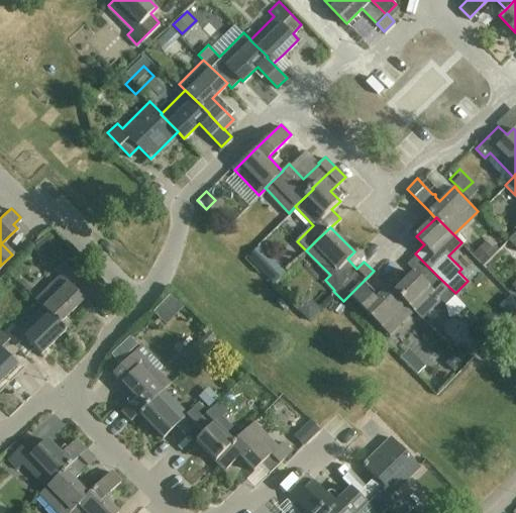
[(44,233),(38,238),(52,252),(58,247),(44,233)]
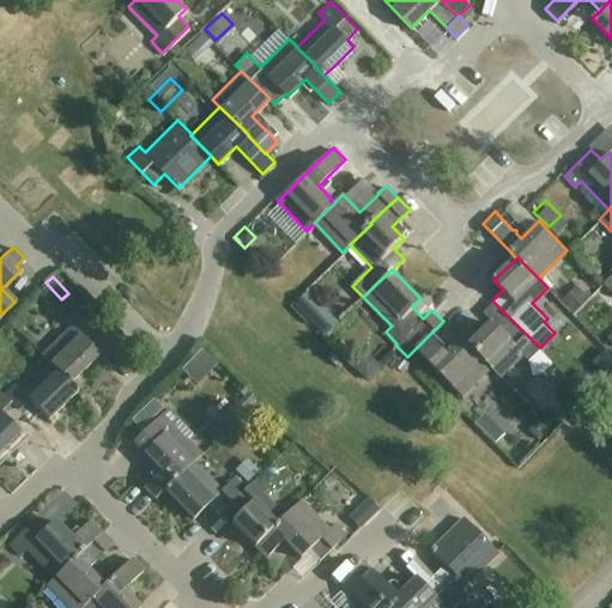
[(304,291),(295,302),(326,332),(335,321),(304,291)]
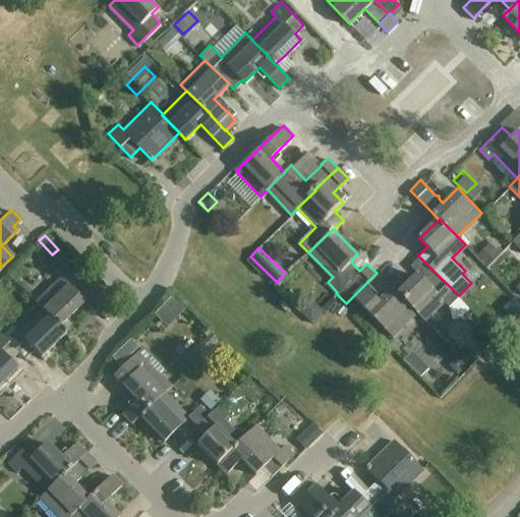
[(71,262),(77,268),(81,263),(76,257),(71,262)]
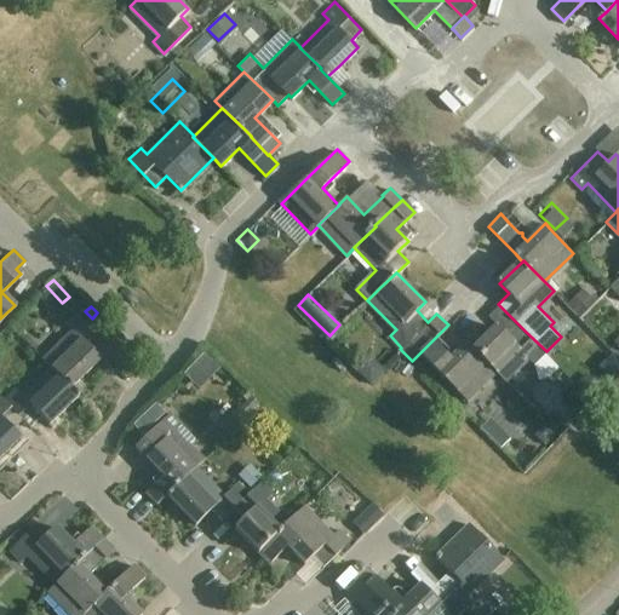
[(91,349),(102,338),(75,311),(63,322),(69,328),(40,357),(47,366),(49,365),(69,386),(69,385),(98,357),(91,349)]
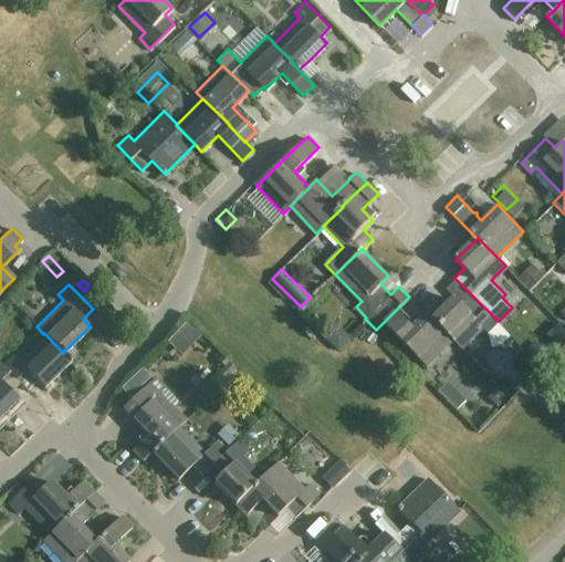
[(499,321),(479,302),(478,301),(473,297),(464,306),(456,298),(435,318),(433,318),(452,337),(452,339),(461,347),(482,326),(488,332),(499,321)]
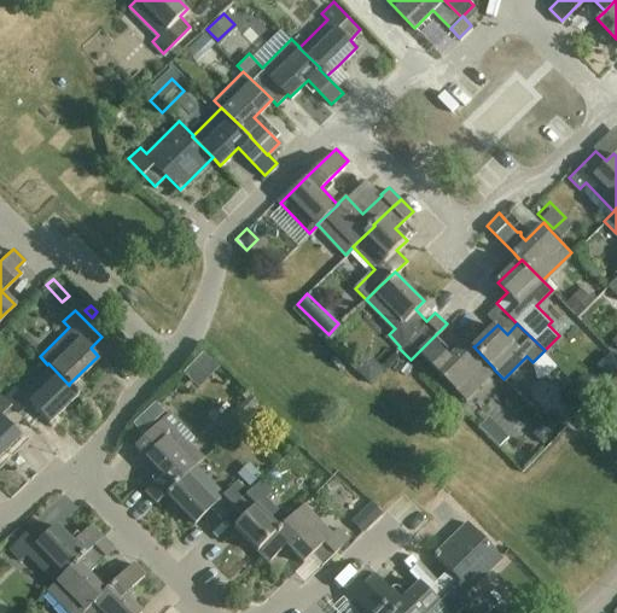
[(432,338),(419,351),(465,397),(494,369),(494,368),(473,346),(475,346),(467,339),(450,355),(432,338)]
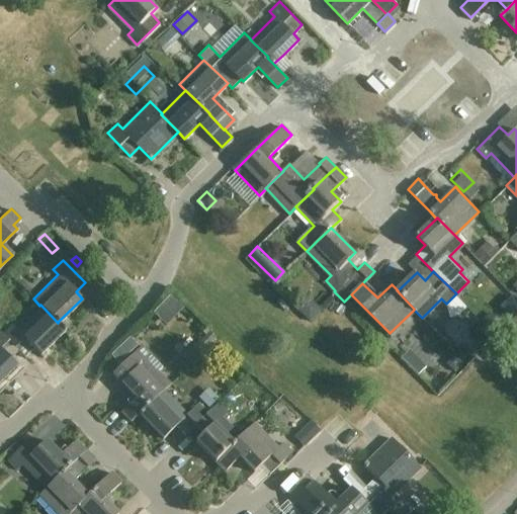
[(65,329),(58,322),(58,323),(40,305),(39,306),(16,328),(11,323),(2,332),(17,349),(23,355),(32,347),(39,353),(65,329)]
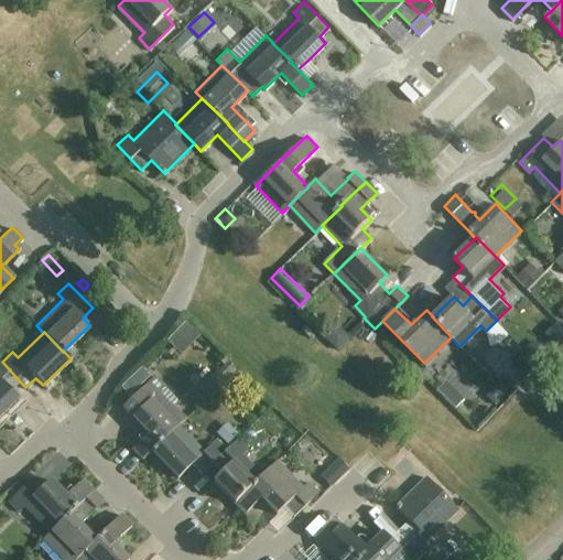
[(19,380),(2,362),(0,359),(0,412),(17,397),(10,389),(19,380)]
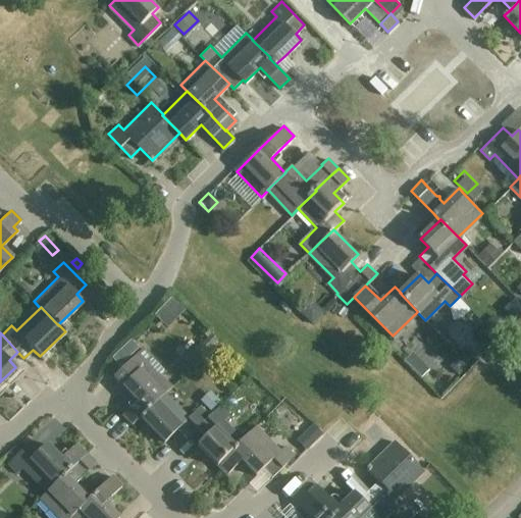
[(134,347),(125,339),(118,346),(125,354),(134,347)]
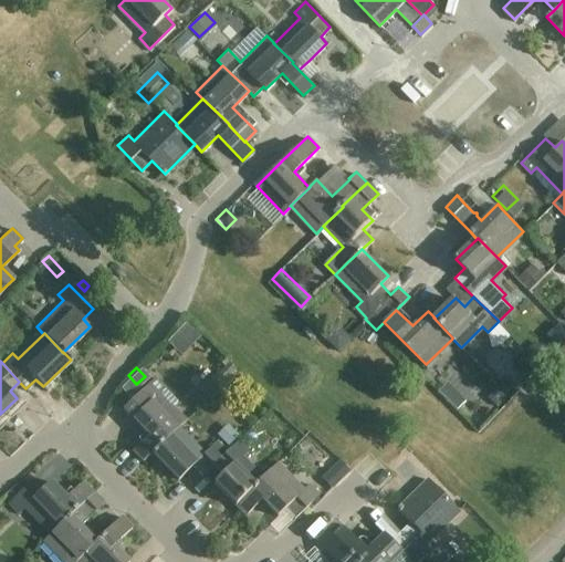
[(211,391),(222,380),(215,372),(203,383),(211,391)]
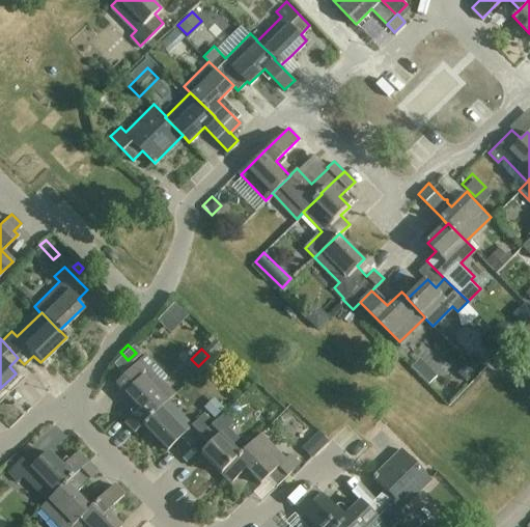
[(166,398),(173,392),(160,379),(165,373),(144,352),(114,381),(138,406),(123,420),(133,430),(141,422),(147,415),(147,416),(166,398)]
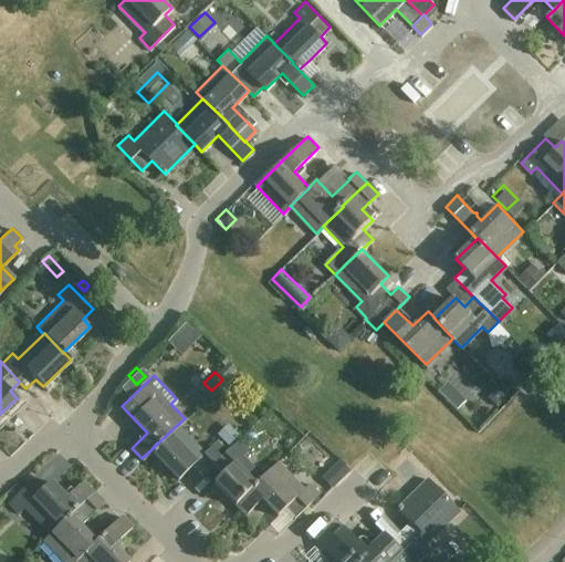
[(485,393),(495,402),(503,393),(494,384),(485,393)]
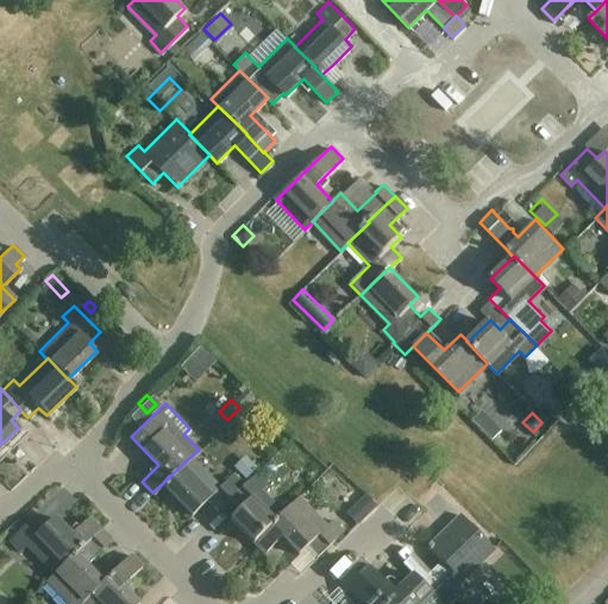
[(491,438),(501,428),(491,417),(482,427),(491,438)]
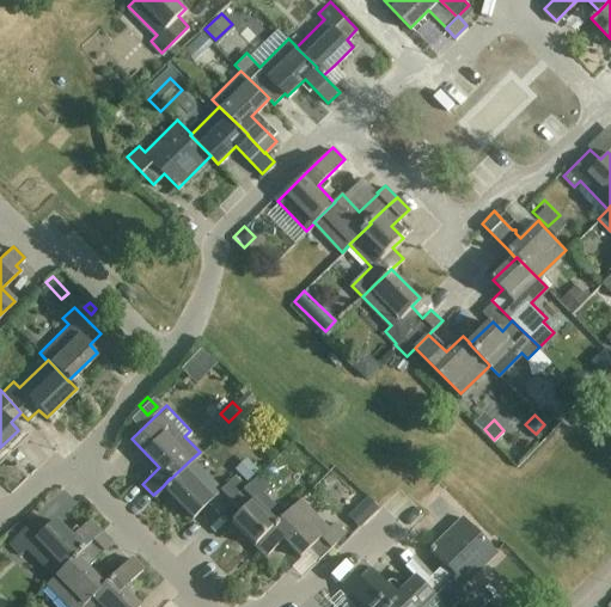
[(245,457),(234,467),(246,479),(257,467),(245,457)]
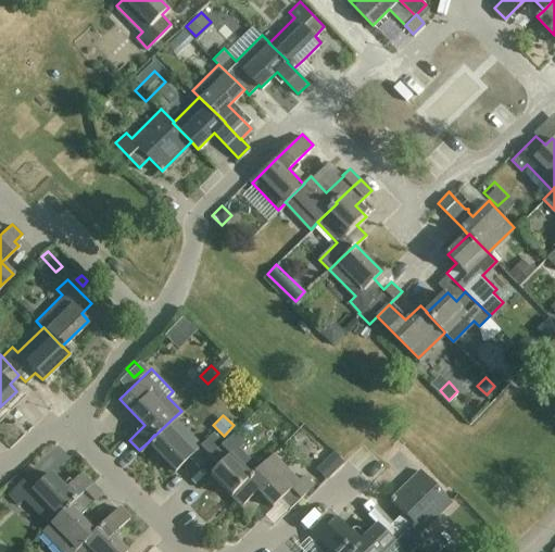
[(198,465),(207,454),(222,441),(212,430),(199,442),(174,417),(154,436),(154,435),(148,442),(174,469),(188,455),(198,465)]
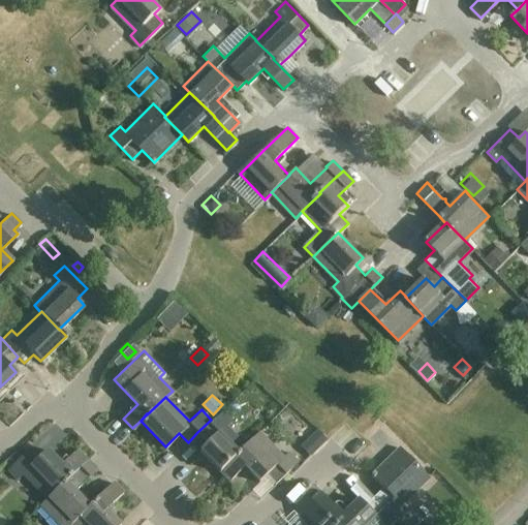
[(244,443),(225,425),(230,420),(221,409),(211,420),(197,432),(207,441),(198,450),(218,469),(234,455),(244,443)]
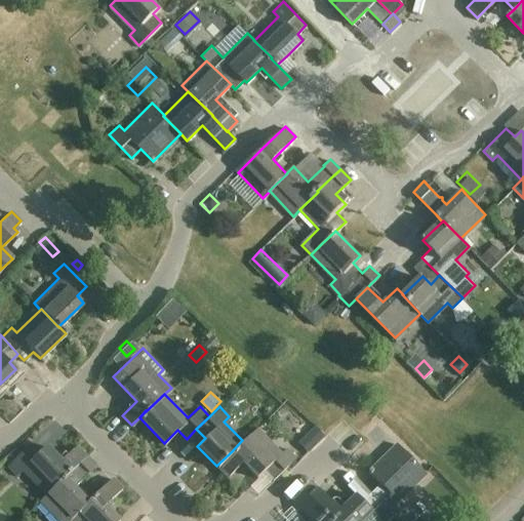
[(312,427),(305,434),(314,442),(321,436),(323,434),(314,425),(312,427)]
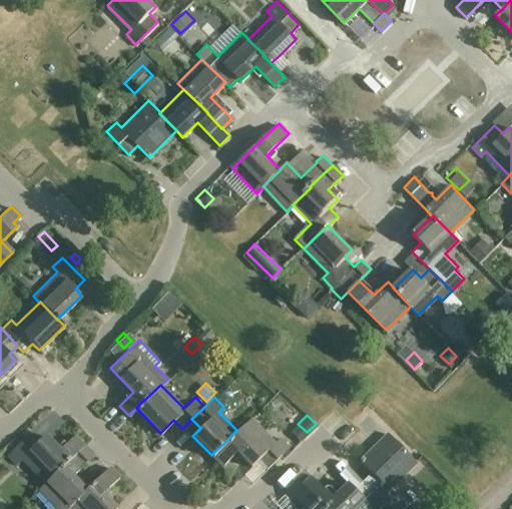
[(226,441),(211,455),(222,466),(237,452),(250,465),(257,459),(266,468),(288,446),(279,436),(274,441),(249,417),(236,430),(226,441)]
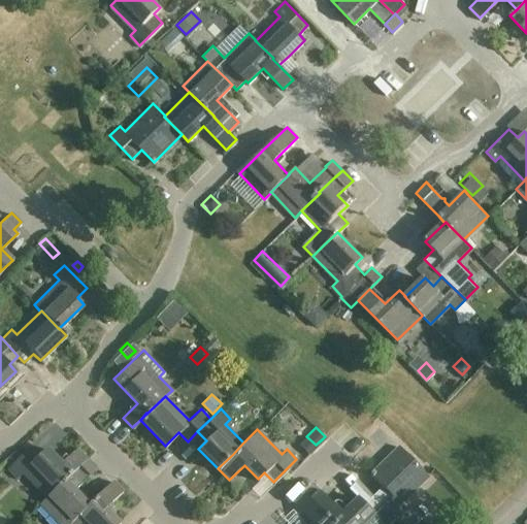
[(64,479),(86,457),(77,448),(62,463),(45,447),(38,453),(30,444),(6,466),(17,477),(22,471),(45,495),(45,496),(63,479),(64,479)]
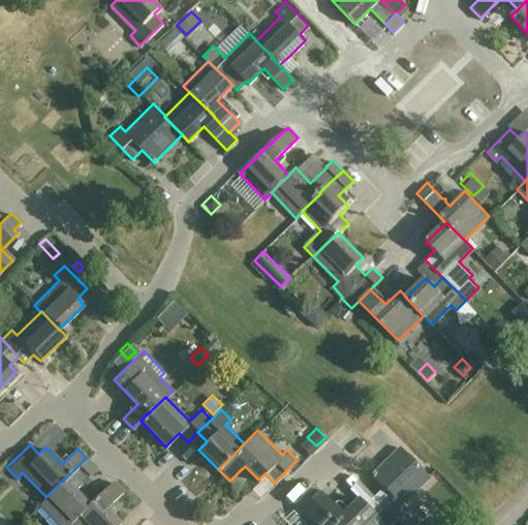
[(372,494),(395,518),(405,508),(400,503),(428,475),(398,445),(369,473),(381,486),(372,494)]
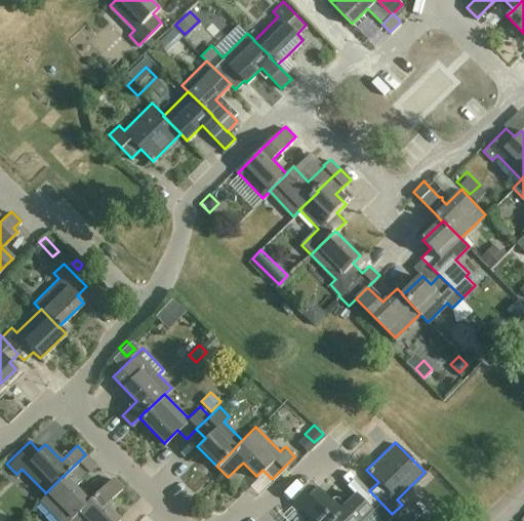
[(87,501),(73,486),(94,465),(85,454),(64,476),(63,476),(45,493),(45,492),(38,499),(59,520),(67,520),(71,518),(70,518),(87,501)]
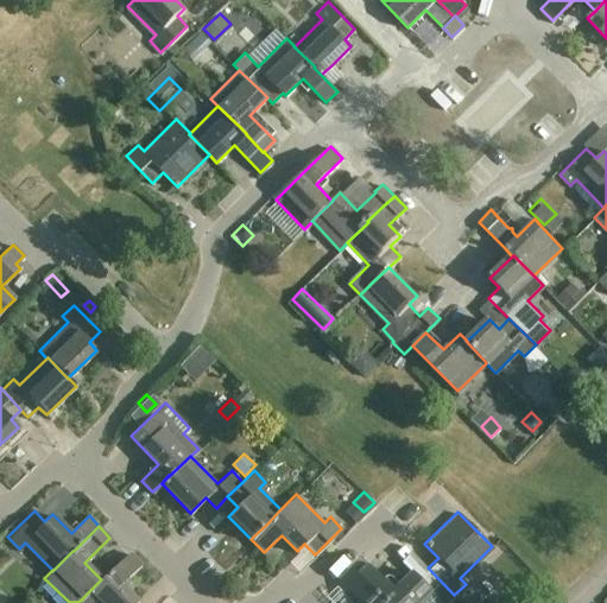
[(134,602),(137,601),(122,585),(144,565),(130,551),(101,579),(81,600),(82,600),(84,602),(134,602)]
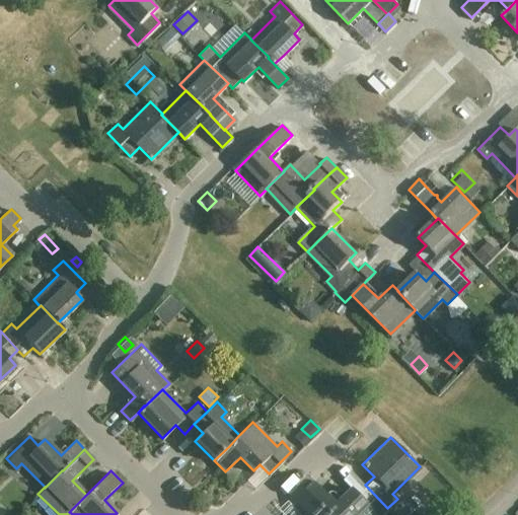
[(313,480),(304,489),(325,511),(325,512),(328,514),(369,514),(373,512),(375,514),(379,514),(387,508),(365,485),(357,494),(350,488),(336,502),(313,480)]
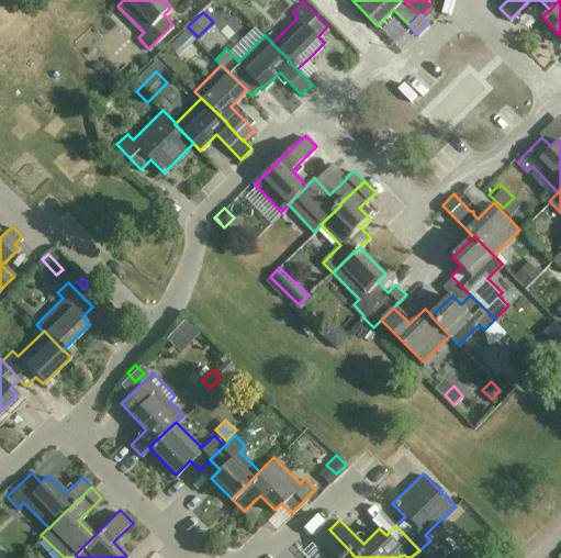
[(352,554),(329,529),(323,523),(312,534),(335,557),(334,557),(356,557),(352,555),(352,554)]
